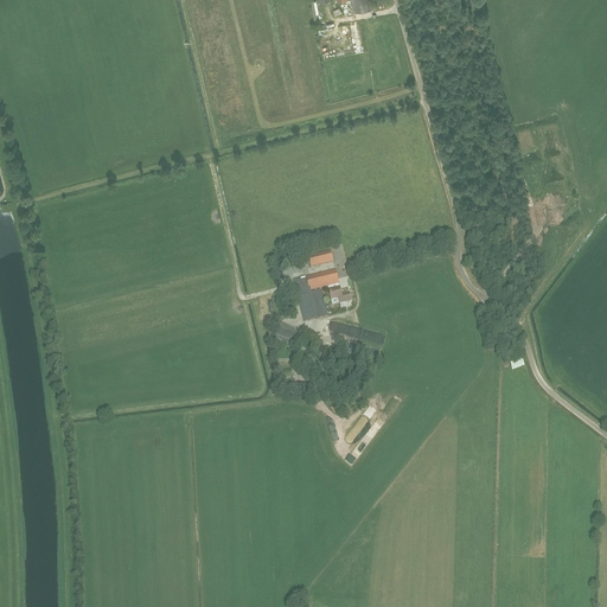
[(353,14),(374,11),(370,0),(337,0),(338,4),(351,0),(353,14)]
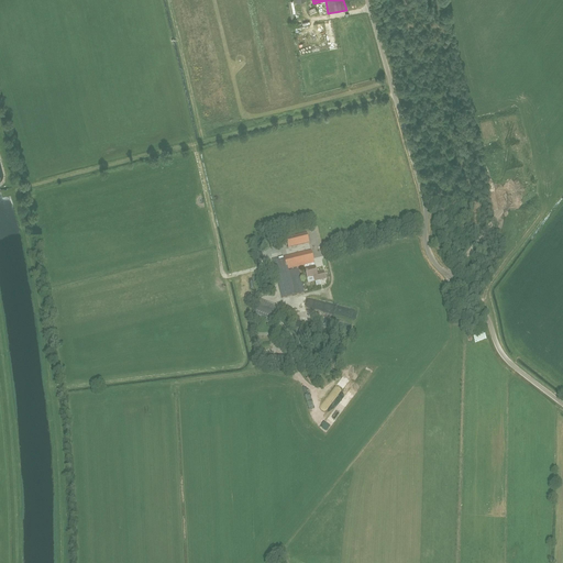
[(307,233),(286,239),(288,247),(309,243),(307,233)]
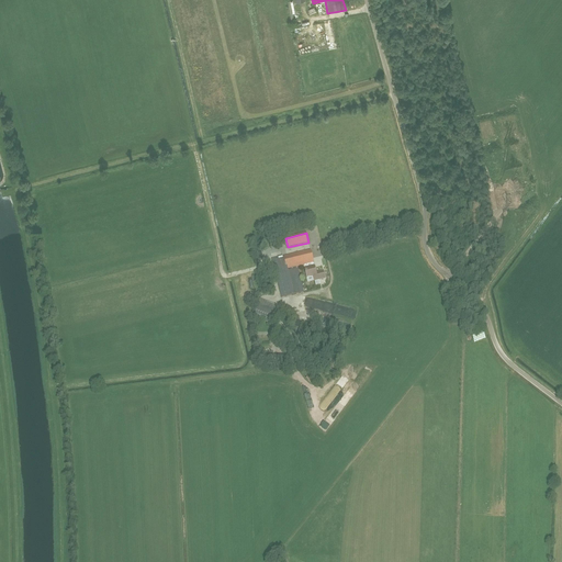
[(311,250),(283,257),(272,260),(276,274),(282,298),(303,293),(298,267),(303,266),(304,270),(306,279),(313,277),(314,281),(325,278),(323,271),(316,273),(315,268),(314,268),(313,262),(311,250)]
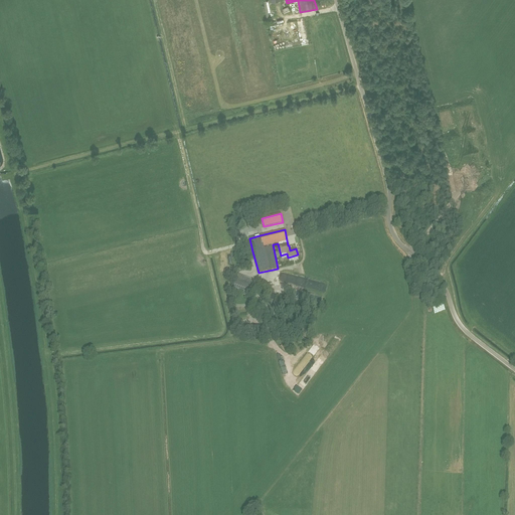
[(227,259),(227,267),(235,267),(235,259),(227,259)]
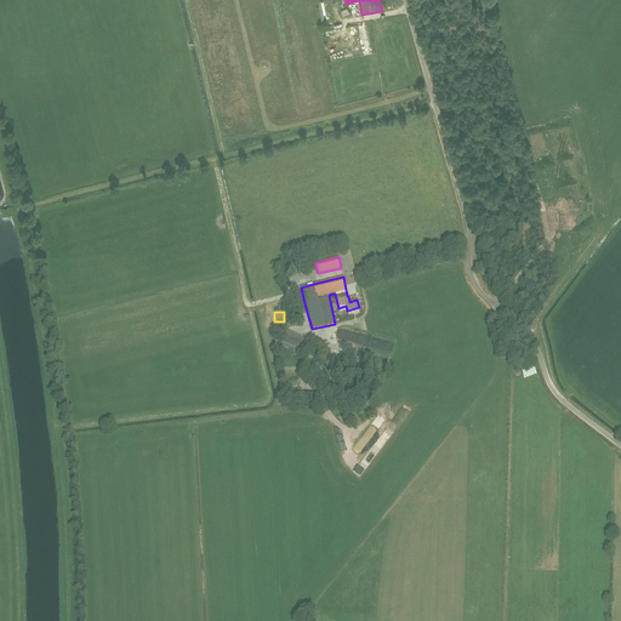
[(290,403),(301,403),(317,404),(317,393),(301,393),(290,393),(290,403)]
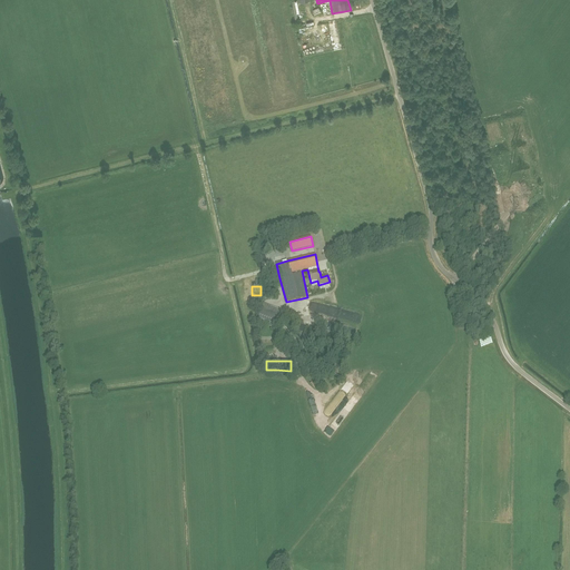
[(340,393),(333,403),(337,408),(345,396),(340,393)]
